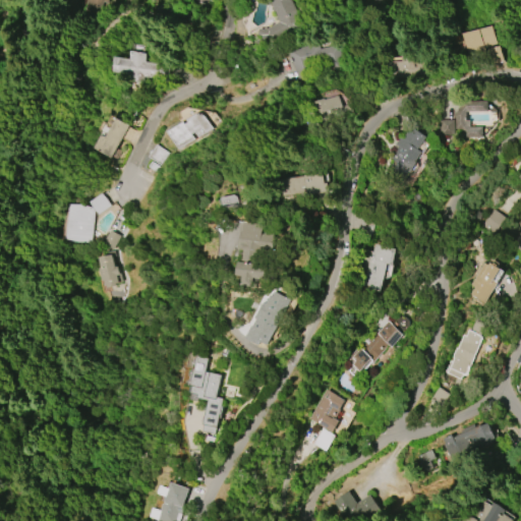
[(78,11),(81,0),(106,0),(105,4),(100,2),(96,16),(78,11)]
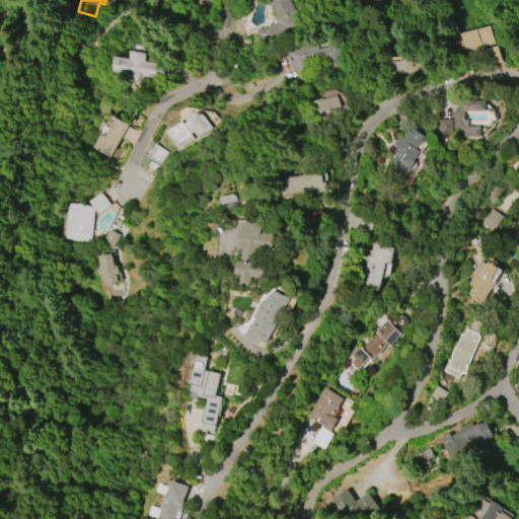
[(280,22),(272,0),(291,0),(300,23),(284,30),(255,48),(252,43),(261,36),(255,34),(260,27),(262,28),(266,26),(267,28),(280,22)]
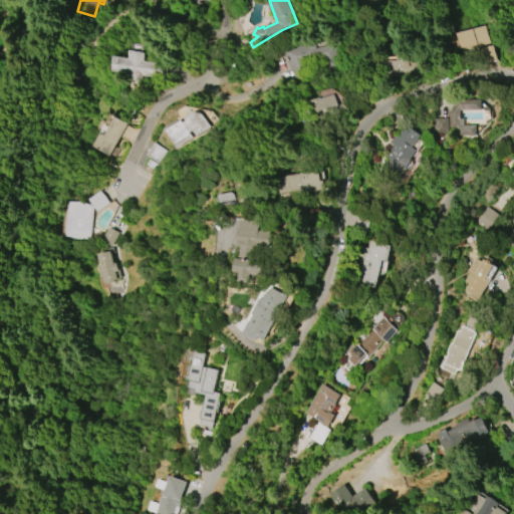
[(462,56),(479,52),(482,62),(497,59),(493,44),(491,45),(487,25),(457,32),(462,56)]
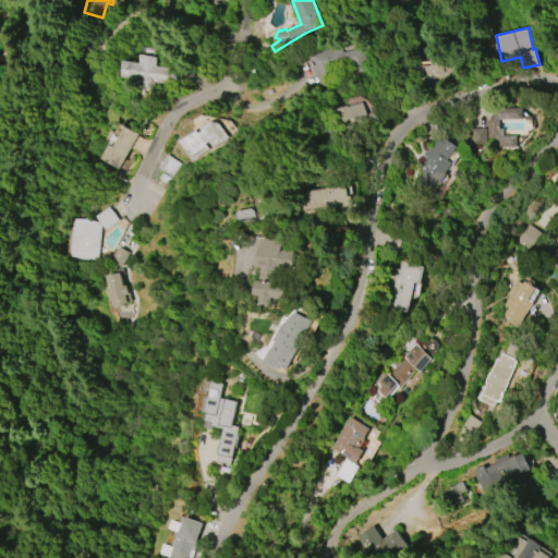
[(310,55),(340,47),(342,52),(361,48),(366,70),(351,74),(349,64),(332,69),(336,81),(317,86),(310,55)]
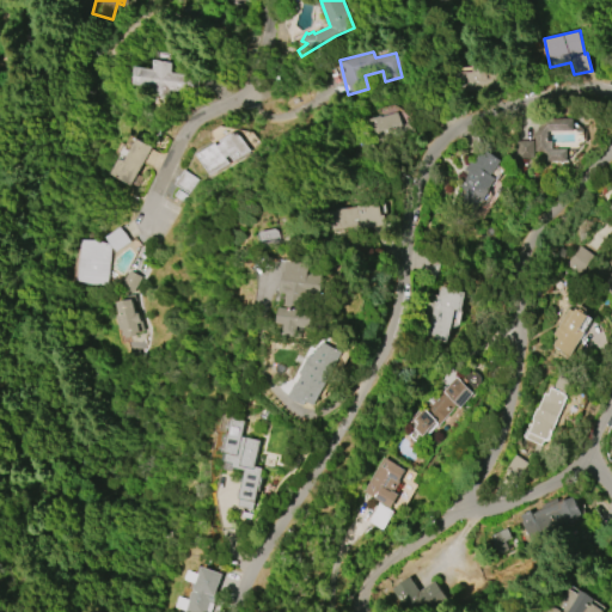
[(154,69),(157,60),(175,63),(172,73),(194,77),(190,95),(171,91),(169,98),(152,95),(152,90),(134,86),(138,66),(154,69)]
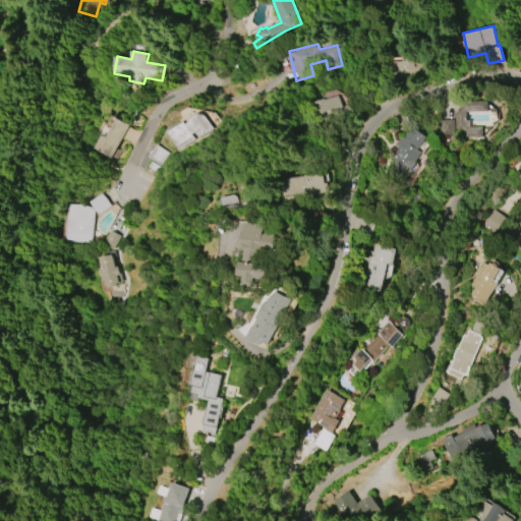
[(324,100),(338,96),(341,107),(349,105),(352,113),(316,123),(311,105),(313,105),(312,102),(323,99),(324,100)]
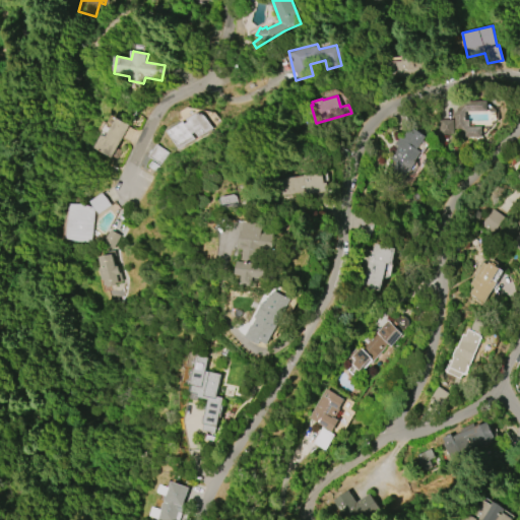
[(466,100),(488,100),(488,111),(466,111),(465,112),(465,120),(469,120),(469,126),(482,126),(482,137),(462,137),(462,130),(461,129),(455,129),(455,113),(457,109),(466,100)]
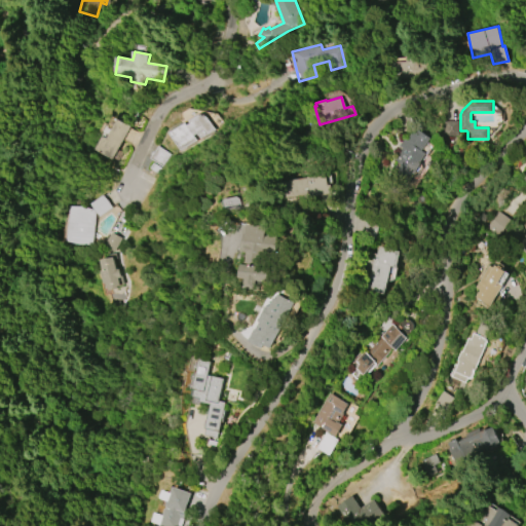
[(203,115),(203,114),(205,116),(214,129),(198,138),(195,133),(192,136),(195,140),(179,150),(168,133),(185,122),(187,125),(190,123),(189,120),(200,114),(202,116),(203,115)]
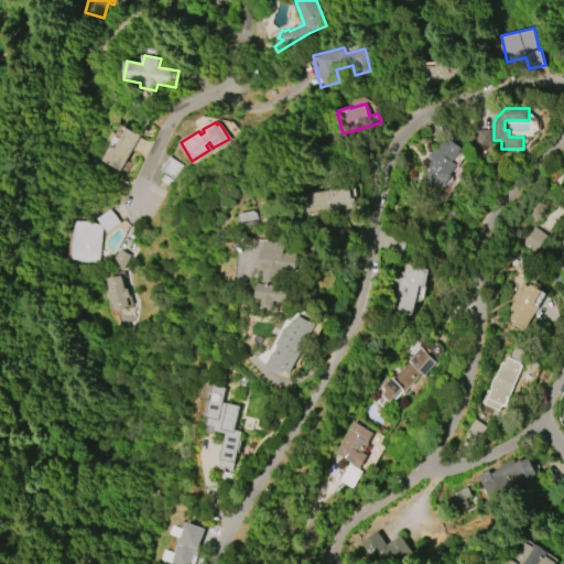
[(141,136),(126,161),(131,164),(125,175),(119,172),(120,170),(102,160),(111,144),(115,147),(127,127),(141,136)]
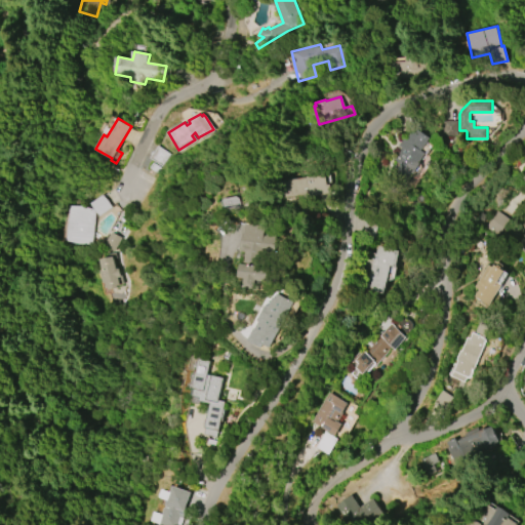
[(443,121),(457,121),(458,134),(443,134),(443,121)]
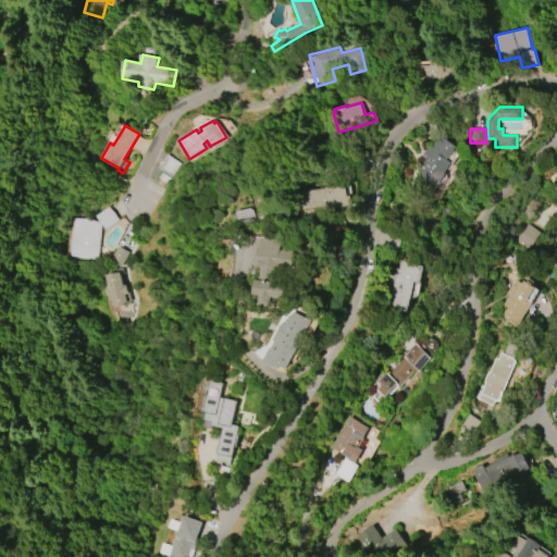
[(432,148),(441,135),(457,147),(447,159),(452,162),(445,172),(447,174),(438,185),(436,183),(425,197),(411,186),(422,172),(418,169),(424,160),(422,159),(422,155),(429,146),(432,148)]
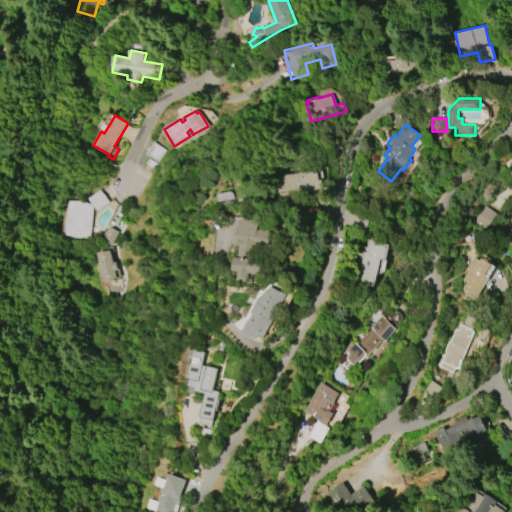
[(145,153),(154,142),(165,149),(156,161),(145,153)]
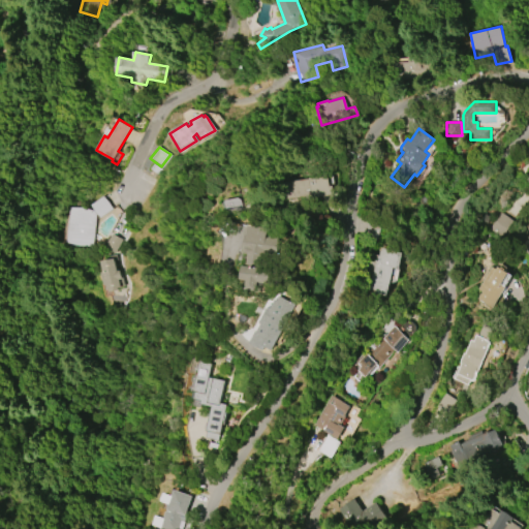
[(327,176),(329,186),(332,186),(333,194),(311,197),(311,195),(283,198),(280,182),(327,176)]
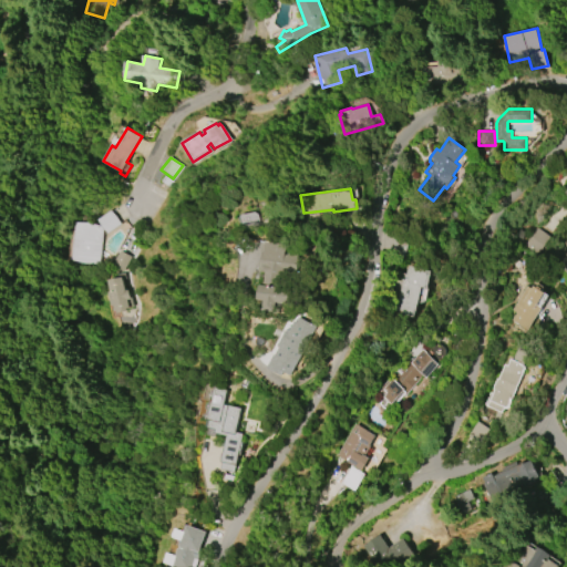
[(70,259),(75,222),(102,225),(98,219),(112,209),(122,223),(106,234),(103,228),(98,264),(70,259)]
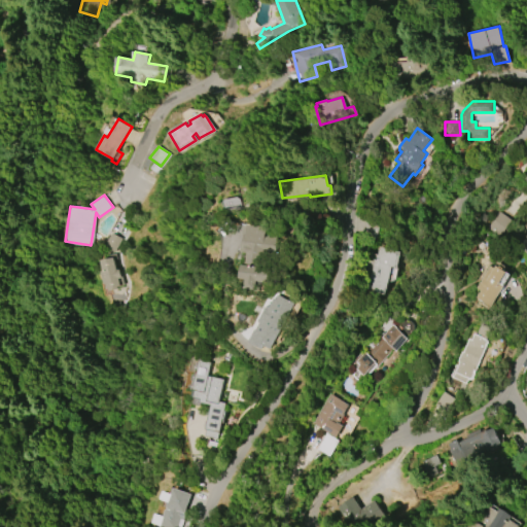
[(498,211),(511,220),(499,237),(487,227),(498,211)]
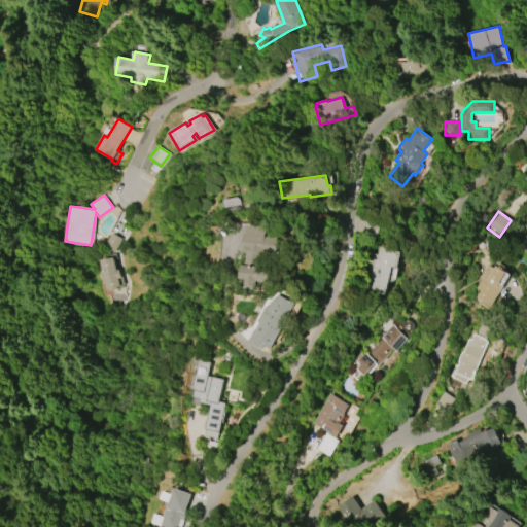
[(250,224),(269,227),(268,237),(271,237),(271,235),(281,237),(279,253),(269,252),(267,268),(274,269),(272,282),(260,281),(259,289),(249,288),(250,279),(244,278),(246,265),(248,265),(249,253),(246,252),(247,248),(245,248),(247,236),(248,236),(250,224)]
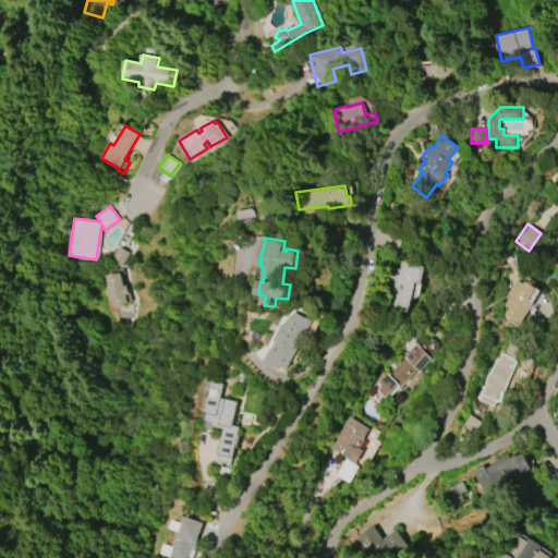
[(557,268),(548,263),(557,246),(557,268)]
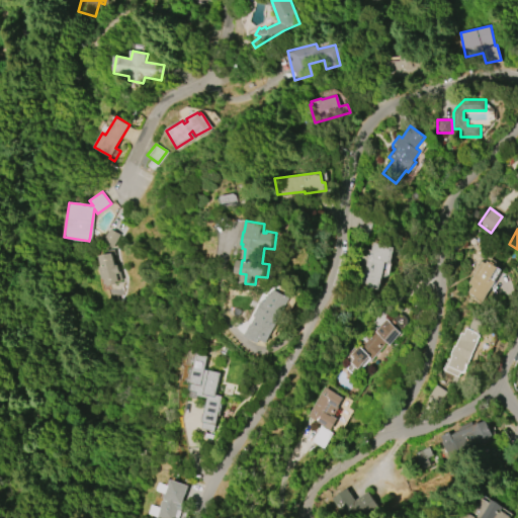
[(395,248),(391,263),(384,262),(378,289),(356,284),(360,269),(362,270),(366,254),(369,255),(372,243),(395,248)]
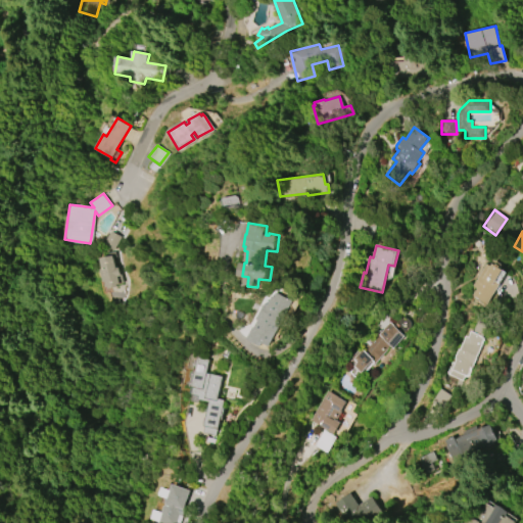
[(98,281),(96,270),(100,269),(98,258),(103,257),(102,253),(112,251),(114,260),(112,260),(113,268),(116,267),(120,283),(111,284),(112,286),(104,288),(102,280),(98,281)]
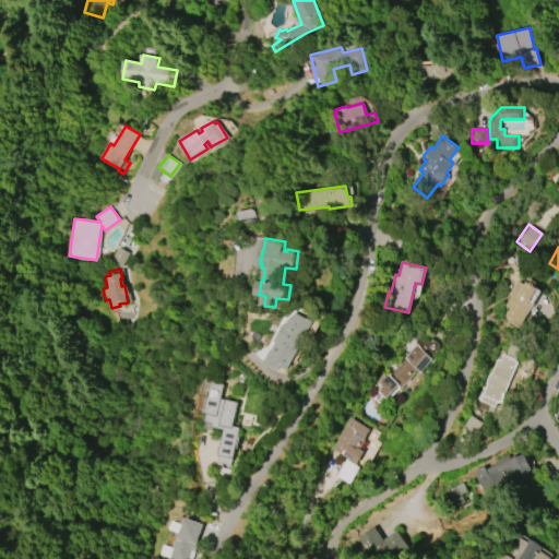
[(504,305),(520,282),(524,285),(528,277),(536,283),(534,286),(537,288),(530,300),(534,304),(520,325),(504,316),(509,308),(504,305)]
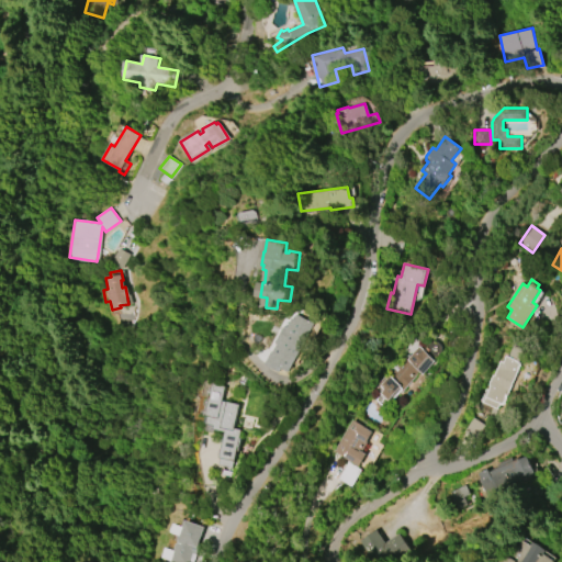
[(553,302),(540,292),(534,301),(539,304),(535,311),(543,317),(553,302)]
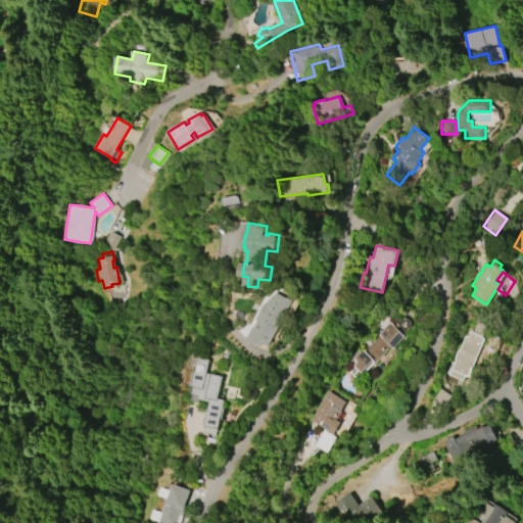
[(276,292),(294,302),(271,346),(265,343),(263,346),(249,339),(256,326),(257,327),(262,321),(259,320),(268,303),(270,304),(276,292)]
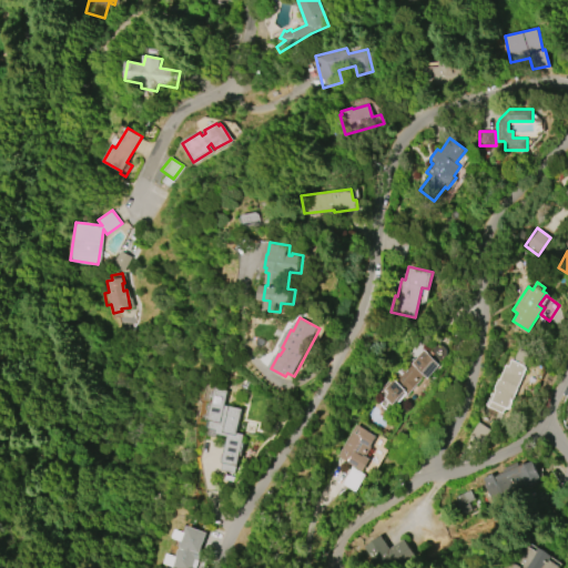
[(423,350),(439,365),(427,378),(423,376),(405,396),(404,395),(386,415),(377,407),(378,406),(373,401),(381,393),(378,391),(387,379),(389,382),(393,379),(391,377),(396,371),(397,372),(402,366),(403,366),(409,358),(413,361),(423,350)]
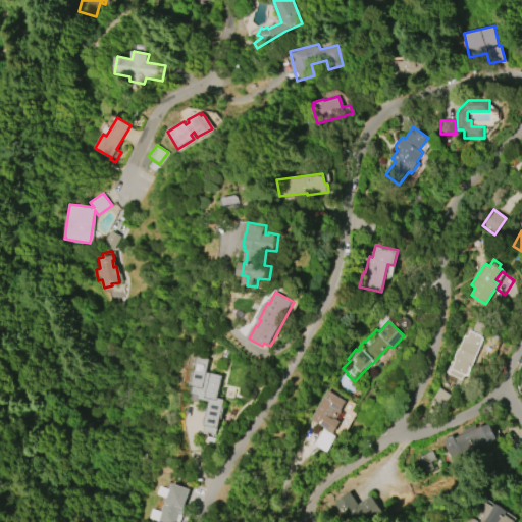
[(461,379),(445,372),(450,361),(452,362),(454,358),(453,357),(456,349),(457,349),(463,335),(466,336),(468,330),(481,336),(465,375),(464,374),(461,379)]
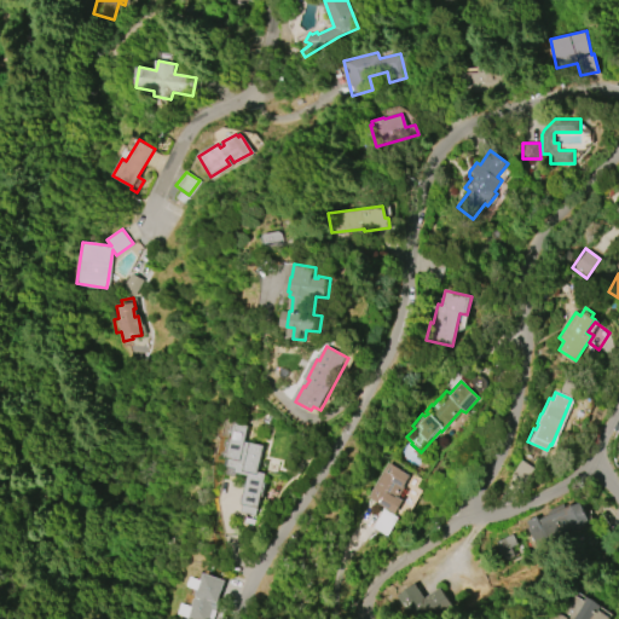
[(253,424),(250,440),(268,444),(261,472),(268,474),(260,514),(243,510),(250,476),(237,473),(238,469),(230,467),(232,458),(227,457),(235,421),(253,424)]
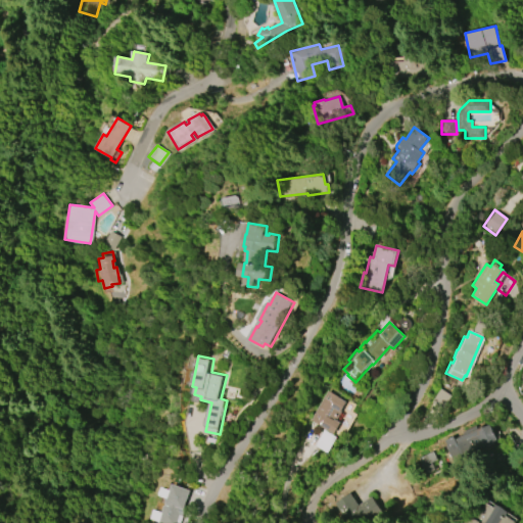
[(310,420),(326,390),(345,401),(335,420),(340,423),(334,433),(320,426),(320,425),(310,420)]
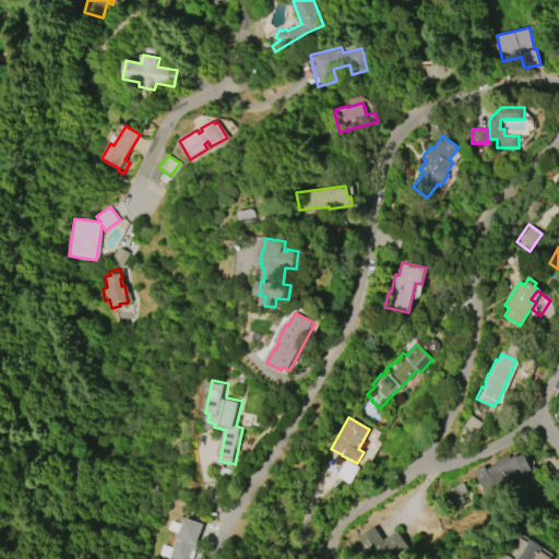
[(477,475),(523,454),(531,471),(484,490),(477,475)]
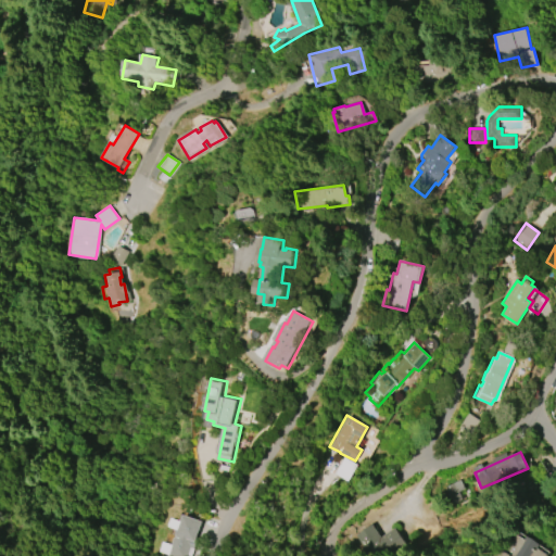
[(335,474),(344,457),(357,465),(349,481),(335,474)]
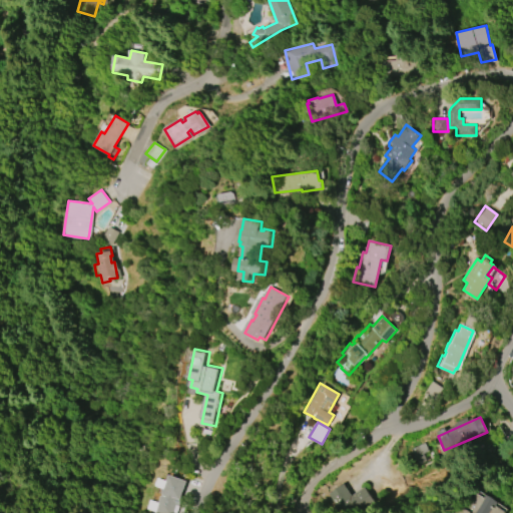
[(414,450),(425,444),(430,454),(419,460),(414,450)]
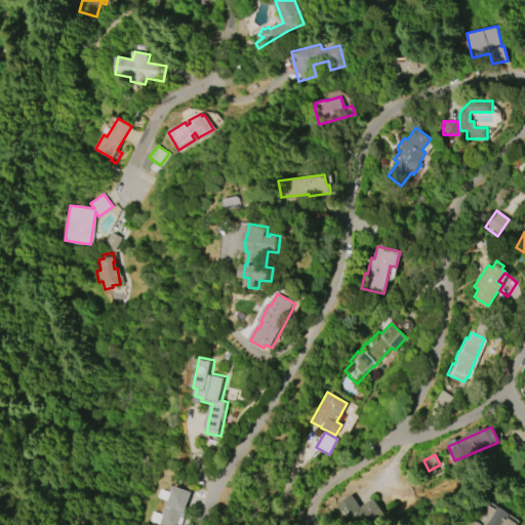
[(173,485),(192,492),(186,511),(187,511),(182,524),(161,524),(159,524),(173,485)]
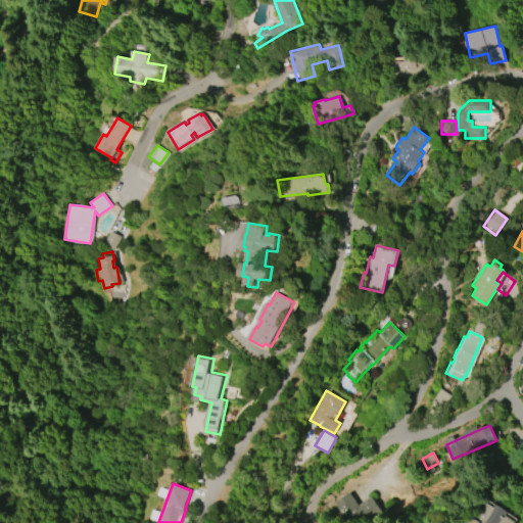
[(358,506),(371,496),(381,512),(364,522),(345,522),(333,504),(348,493),(358,506)]
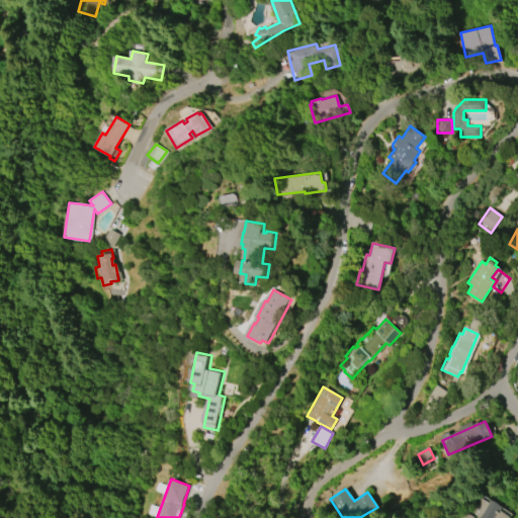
[(454,517),(461,509),(471,517),(483,502),(490,506),(492,503),(503,511),(502,513),(509,517),(454,517)]
